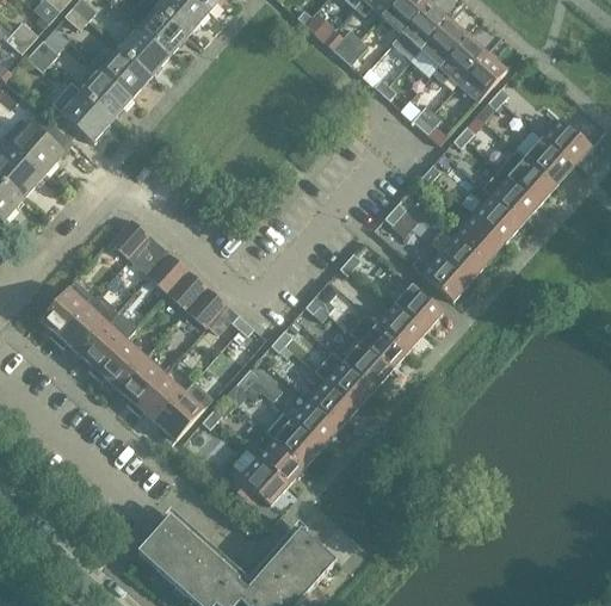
[(60,11),(48,0),(41,0),(31,11),(42,19),(47,24),(60,11)]
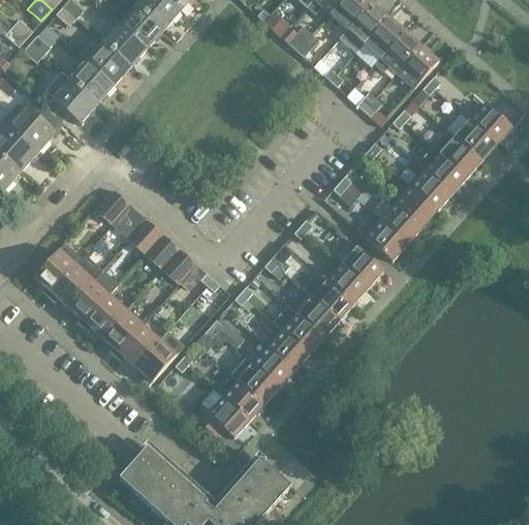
[(41,0),(52,9),(58,2),(56,0),(41,0)]
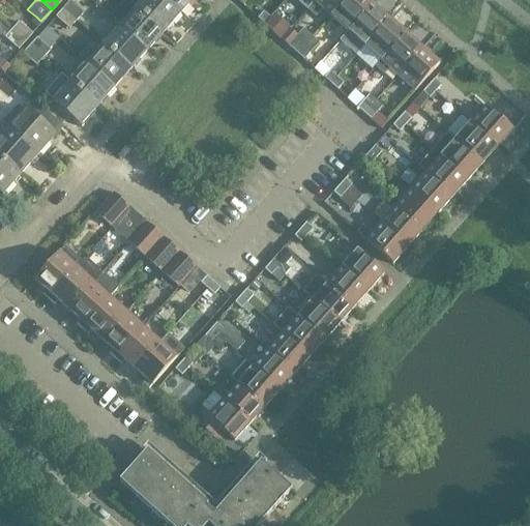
[(67,0),(62,5),(77,18),(83,10),(71,0),(67,0)]
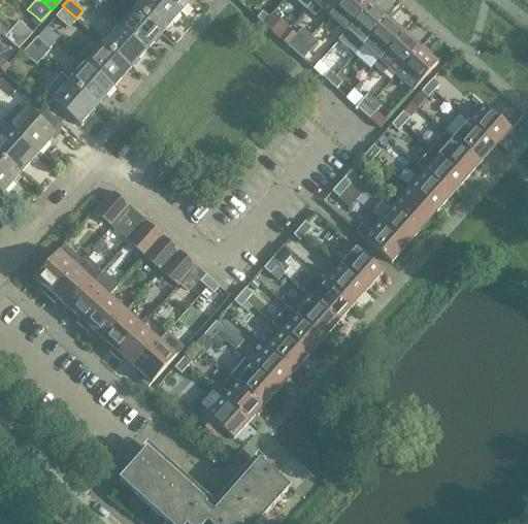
[(113,19),(119,23),(120,21),(147,45),(164,28),(136,3),(135,4),(131,0),(130,0),(129,1),(128,0),(122,0),(110,12),(114,17),(113,19)]
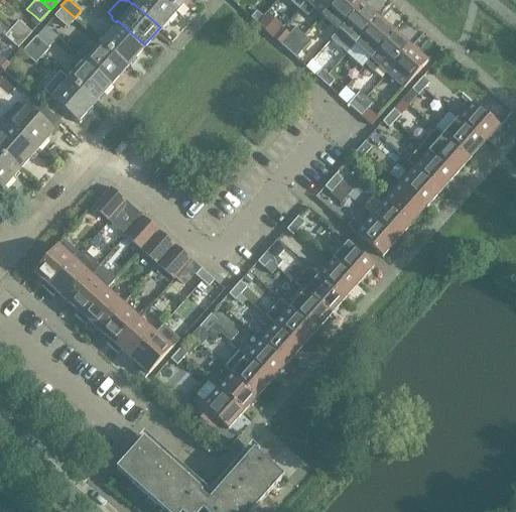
[(176,9),(166,0),(135,0),(133,3),(160,27),(176,9)]
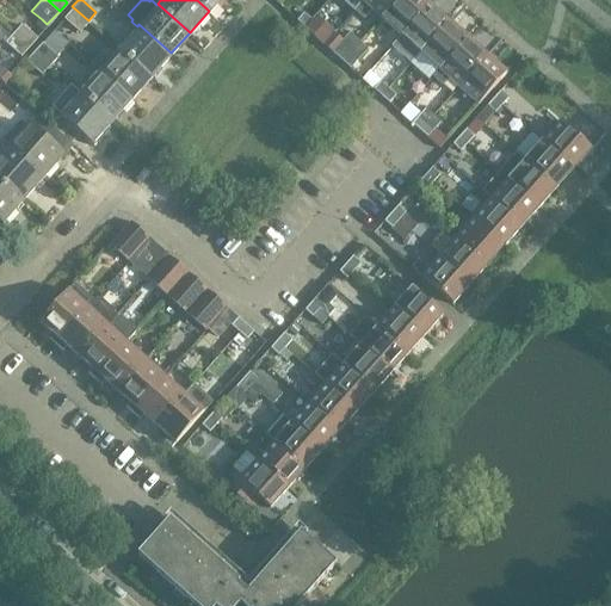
[(197,0),(209,11),(218,0),(197,0)]
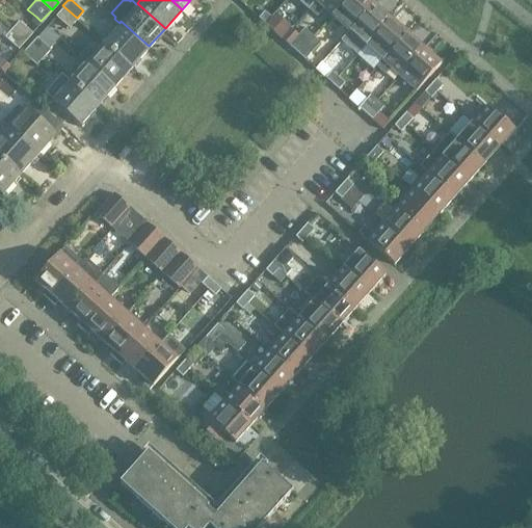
[(314,0),(309,6),(317,14),(324,6),(333,14),(344,0),(314,0)]
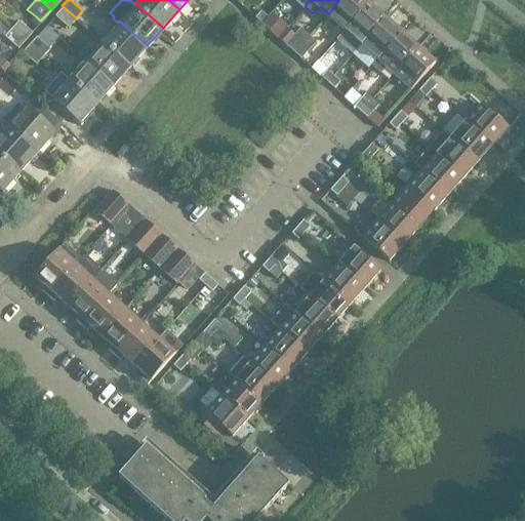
[(339,0),(328,13),(345,28),(368,1),(367,0),(339,0)]
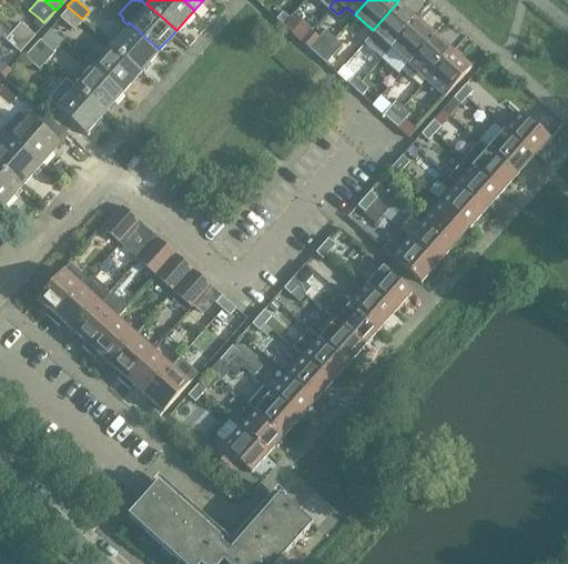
[(398,1),(373,30),(364,40),(382,57),(391,47),(416,17),(398,1)]
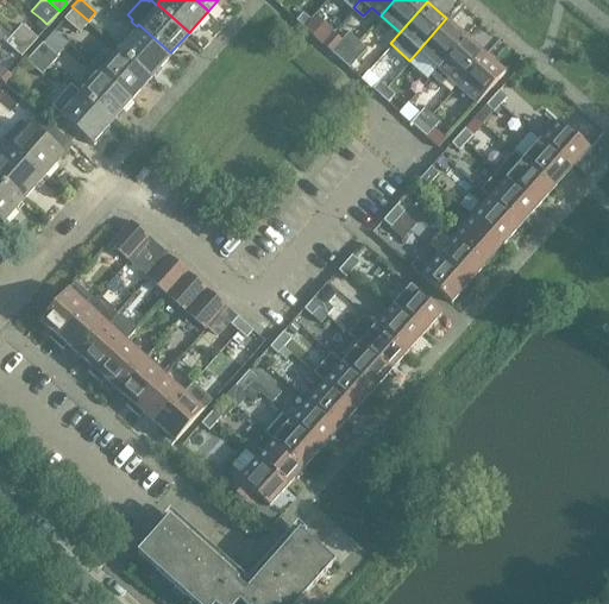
[(71,6),(64,16),(80,30),(88,20),(71,6)]
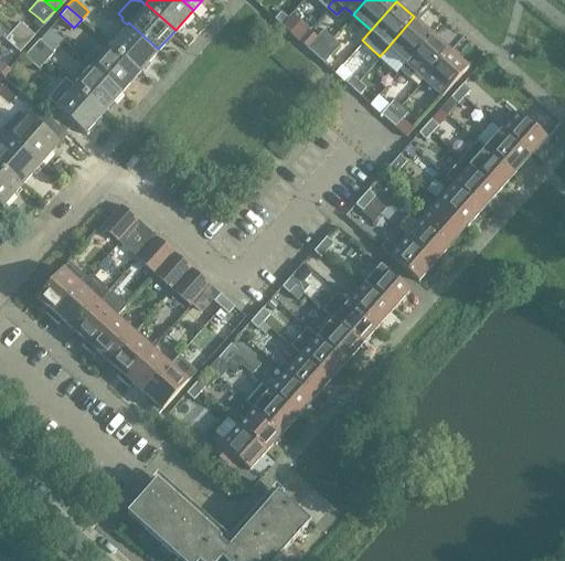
[(280,9),(274,16),(281,22),(288,16),(280,9)]
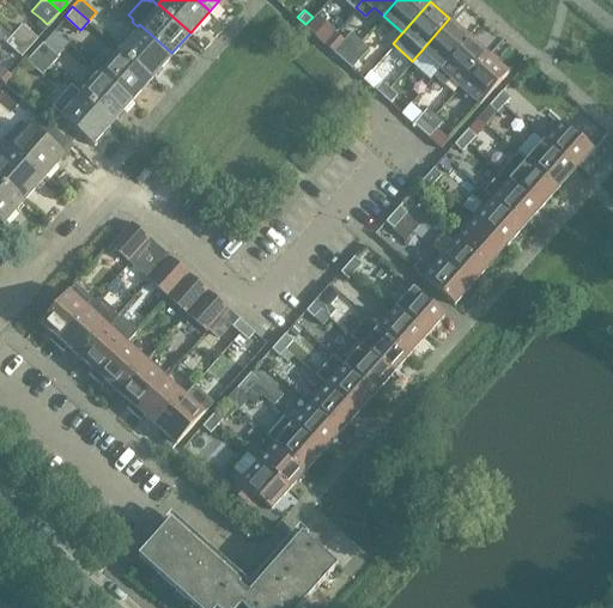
[(313,17),(305,24),(313,31),(320,23),(313,17)]
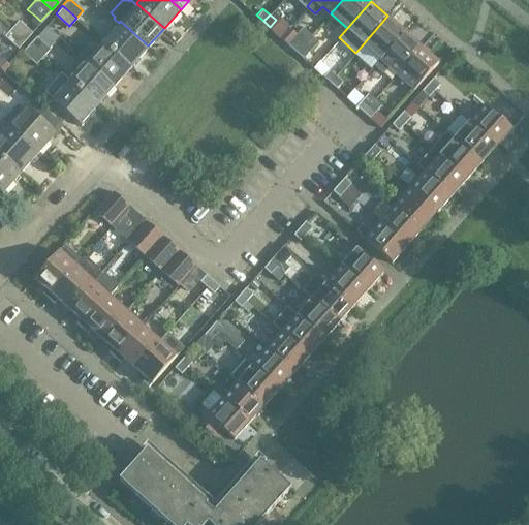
[(387,16),(364,43),(380,58),(405,31),(387,16)]
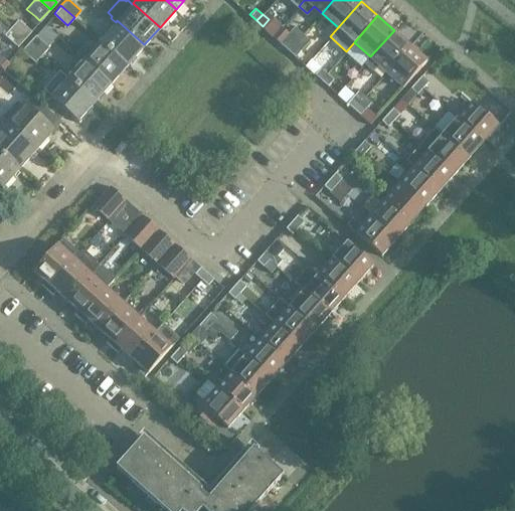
[(18,18),(11,25),(24,37),(31,29),(18,18)]
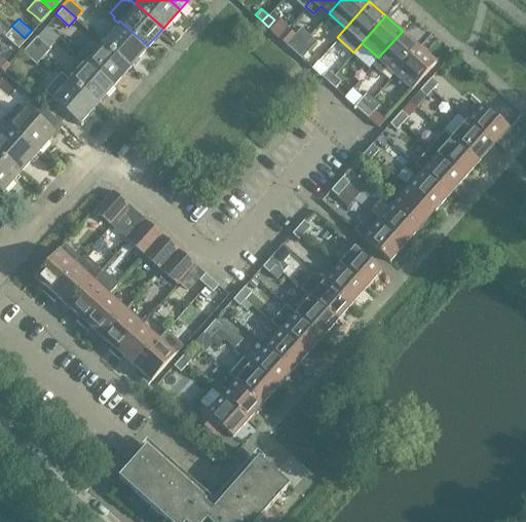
[(118,23),(103,39),(130,64),(147,45),(119,21),(118,23)]
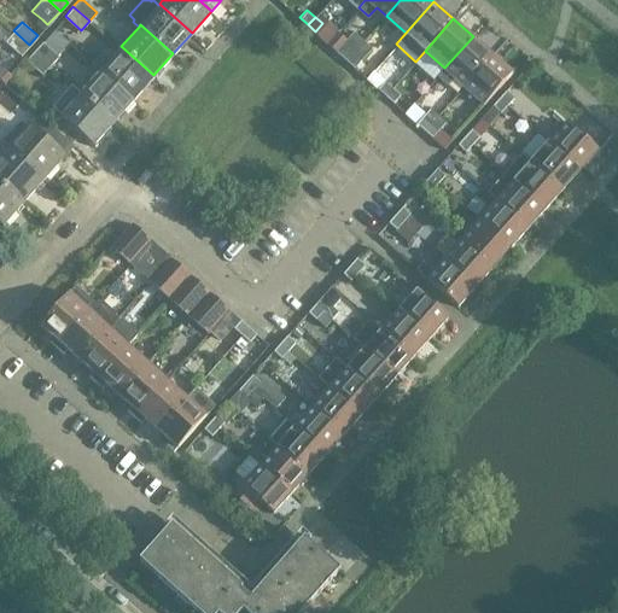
[(13,30),(5,40),(22,54),(29,45),(13,30)]
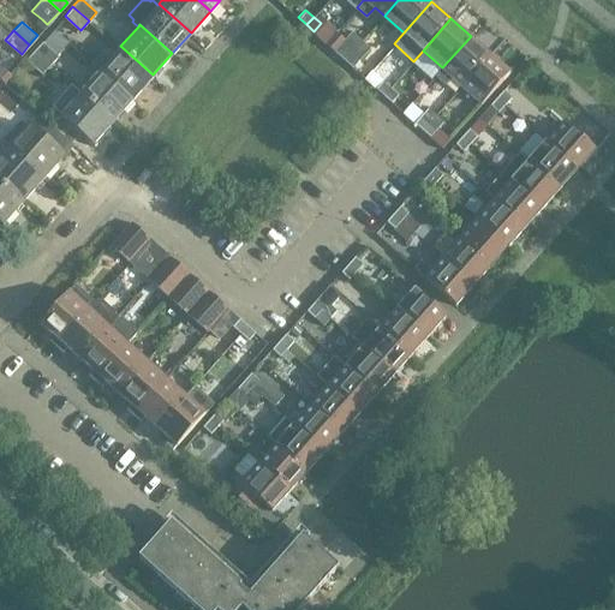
[(345,59),(363,40),(352,30),(334,49),(345,59)]
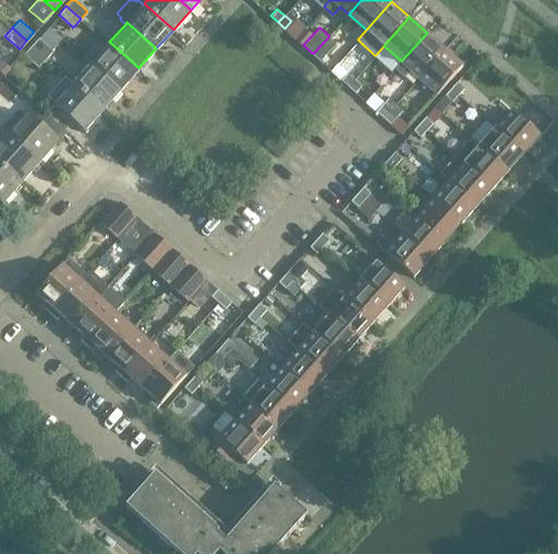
[(427,33),(401,61),(395,68),(403,75),(410,69),(419,76),(445,48),(427,33)]
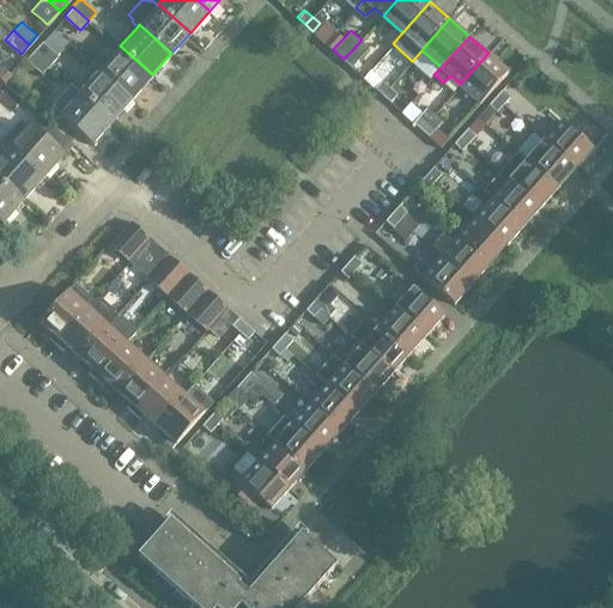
[(42,40),(35,49),(50,64),(59,54),(42,40)]
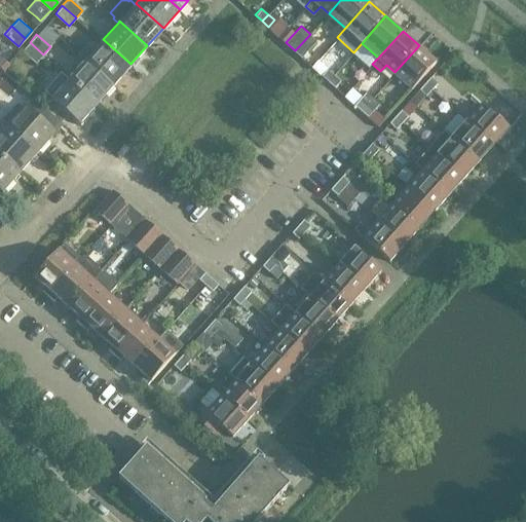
[(295,50),(301,56),(316,39),(310,34),(295,50)]
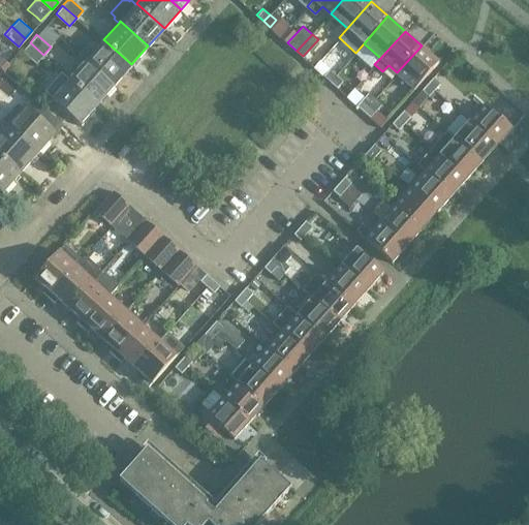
[(103,39),(87,58),(115,83),(131,64),(103,39)]
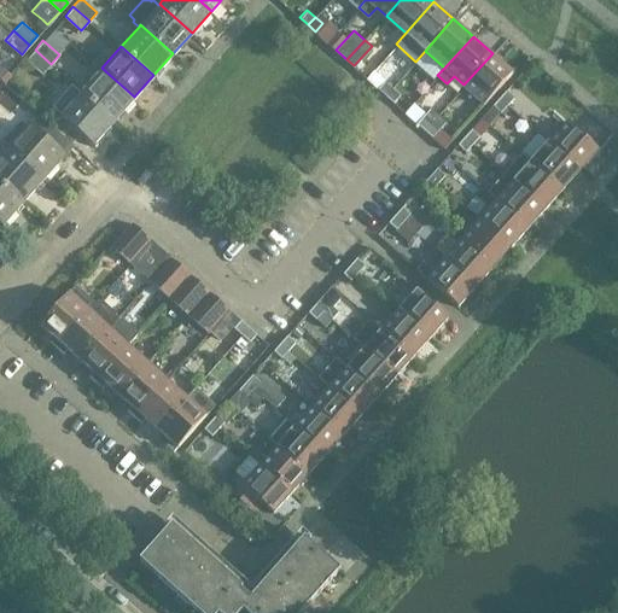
[(35,50),(27,58),(42,73),(51,64),(35,50)]
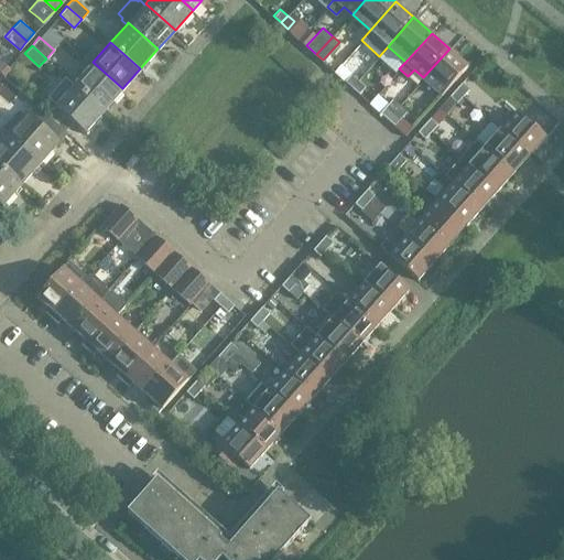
[(449,49),(423,77),(442,94),(467,65),(449,49)]
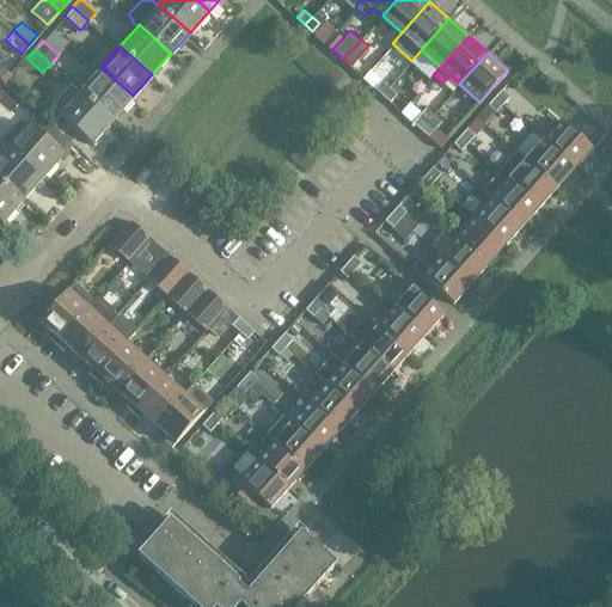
[(2,67),(0,68),(0,75),(5,80),(11,74),(2,67)]
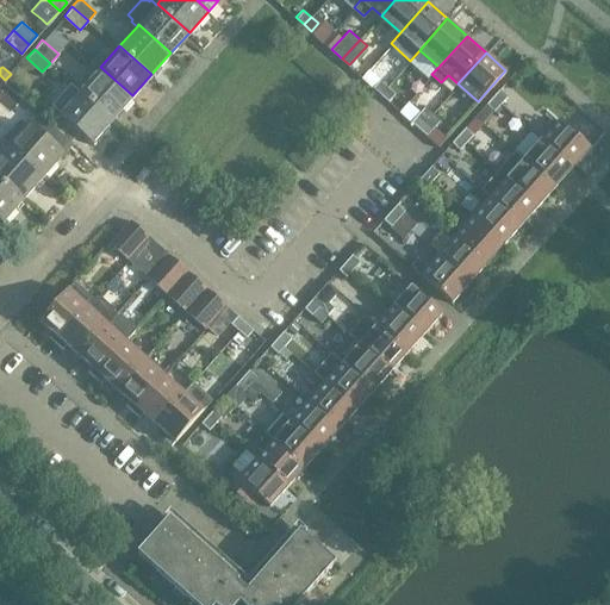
[(100,67),(81,87),(113,116),(132,95),(100,67)]
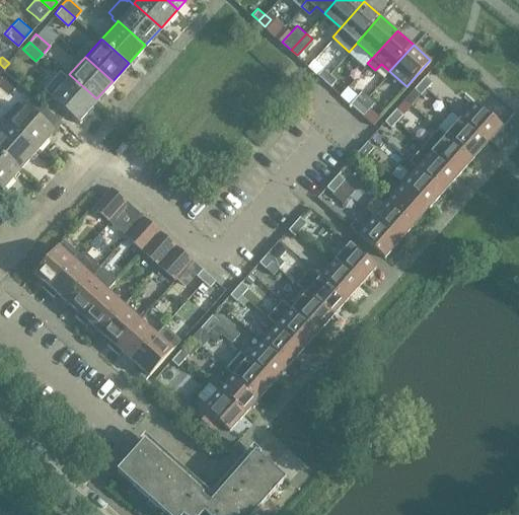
[(323,67),(317,73),(324,79),(329,73),(323,67)]
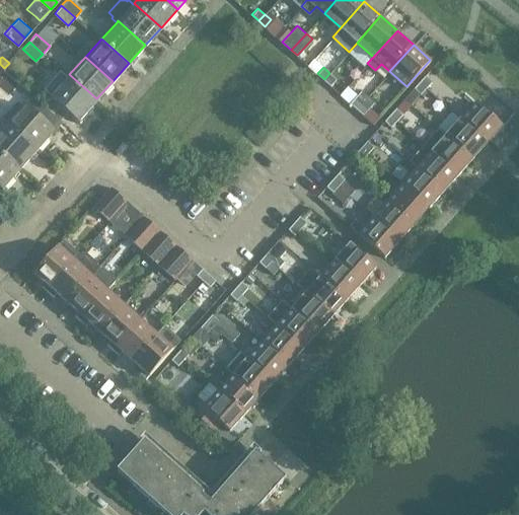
[(329,73),(324,79),(330,85),(336,78),(329,73)]
